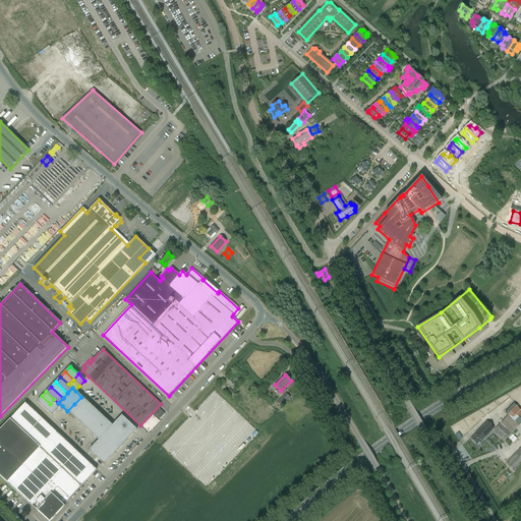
[(286,393),(277,402),(282,407),(291,398),(286,393)]
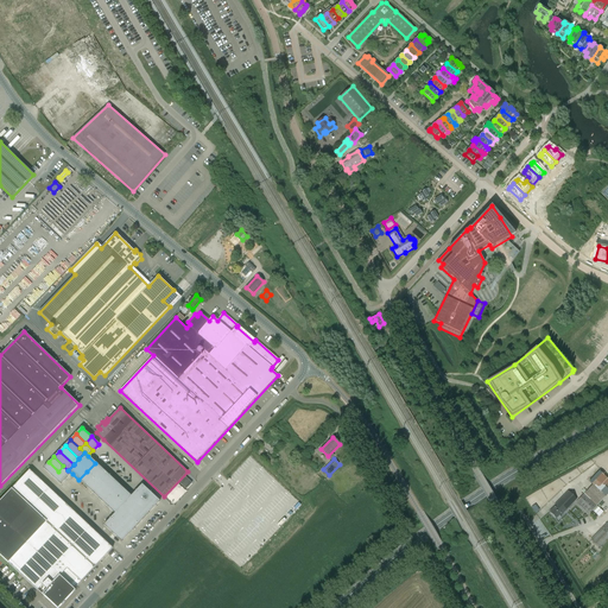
[(43,468),(52,477),(58,472),(49,462),(43,468)]
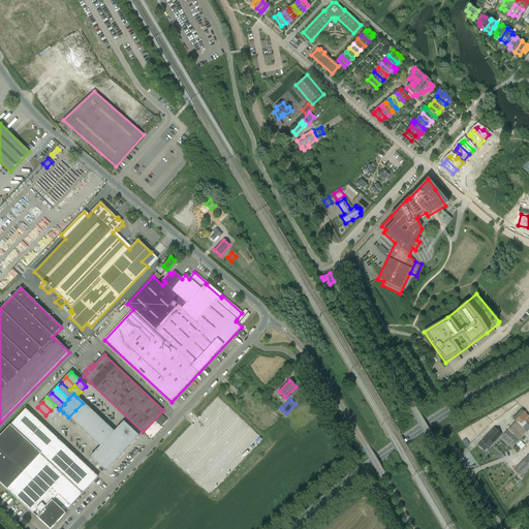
[(83,403),(75,410),(80,414),(87,407),(83,403)]
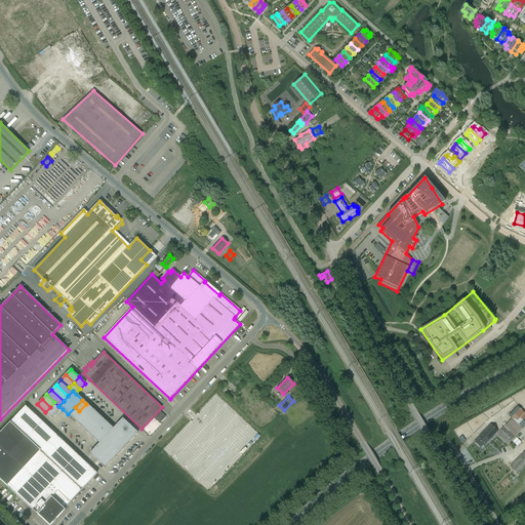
[(54,402),(50,407),(57,414),(63,409),(58,406),(54,402)]
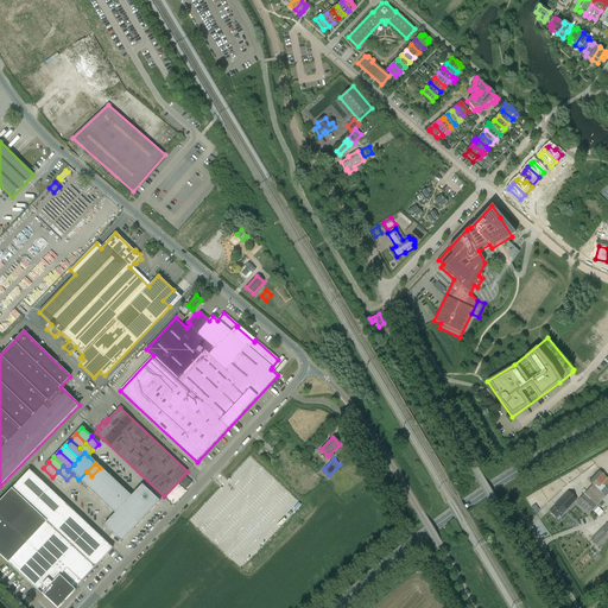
[(100,468),(92,476),(94,479),(97,481),(105,473),(100,468)]
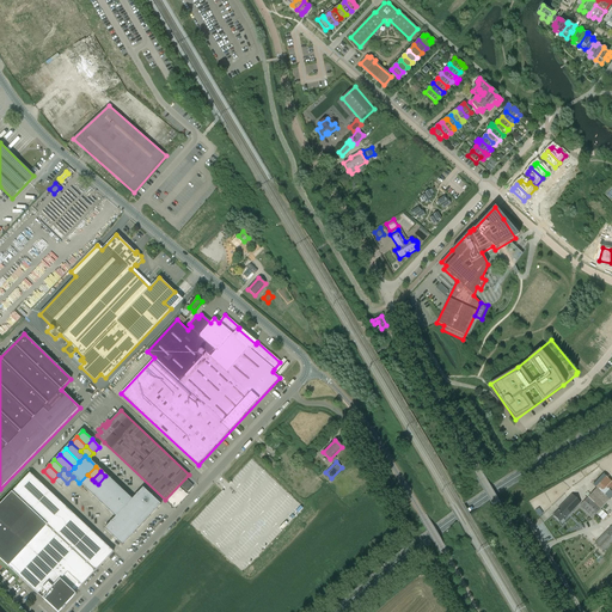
[(30,473),(0,505),(0,558),(43,599),(43,598),(59,611),(61,609),(62,610),(66,606),(65,606),(75,594),(74,593),(112,552),(30,473)]
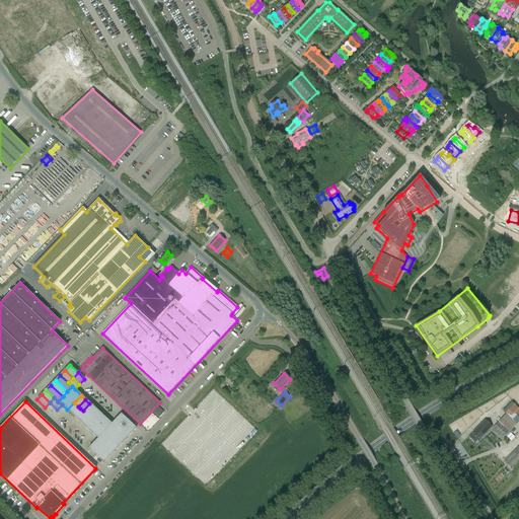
[(506,414),(492,429),(503,439),(506,436),(511,441),(515,437),(510,432),(517,424),(517,425),(518,423),(518,420),(515,417),(518,413),(518,409),(512,401),(503,411),(506,414)]
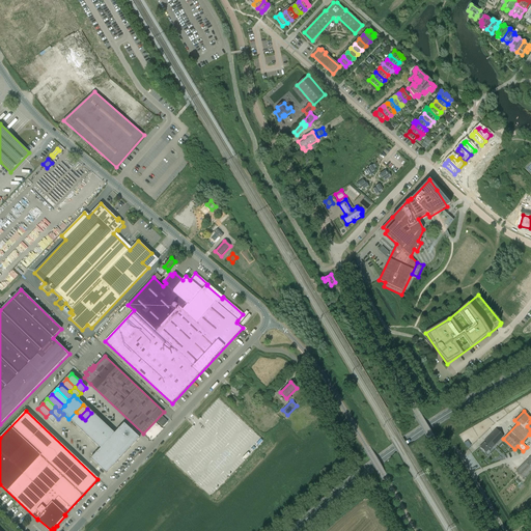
[(46,417),(53,424),(58,419),(51,412),(46,417)]
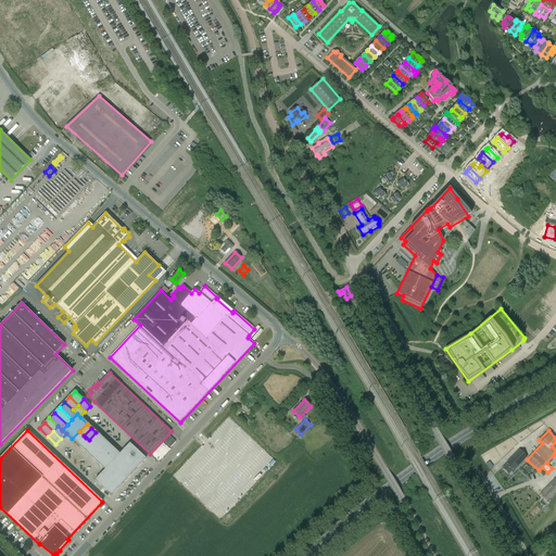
[(79,431),(72,439),(79,445),(86,438),(84,436),(79,431)]
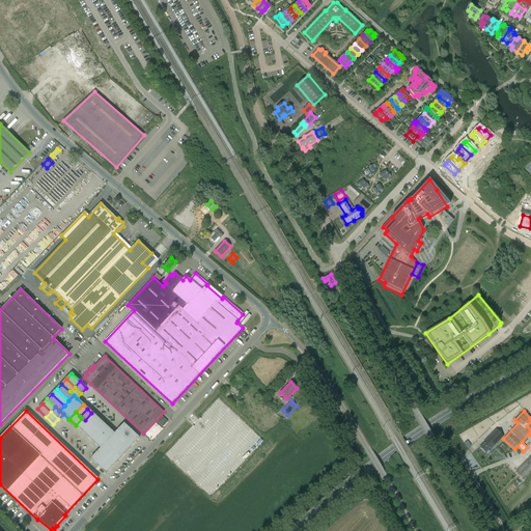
[(91,413),(85,420),(89,424),(96,416),(91,413)]
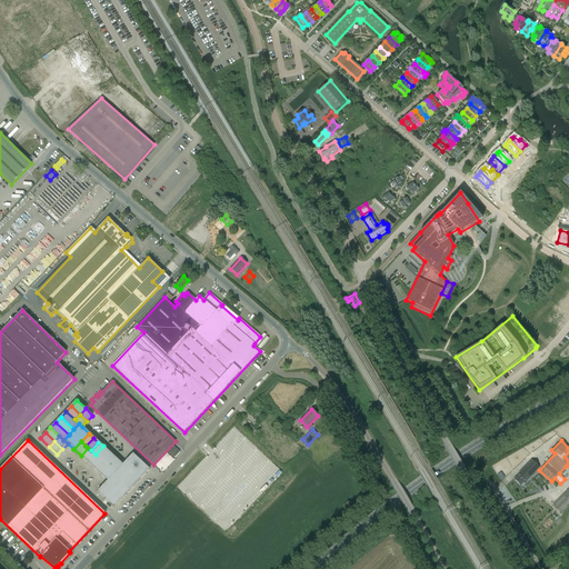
[(103,446),(96,455),(100,459),(108,450),(103,446)]
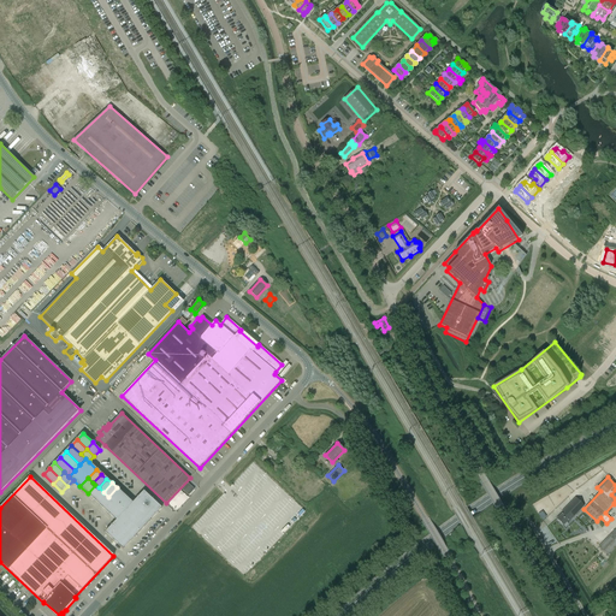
[(95,485),(88,493),(95,501),(104,492),(99,487),(95,485)]
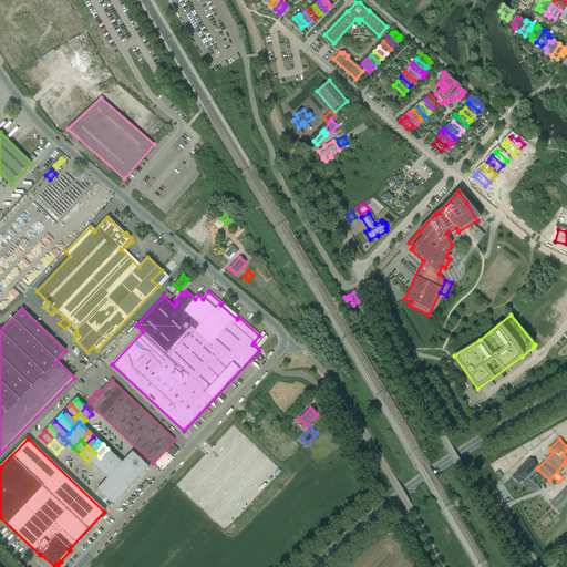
[(107,449),(100,457),(102,460),(104,462),(112,453),(107,449)]
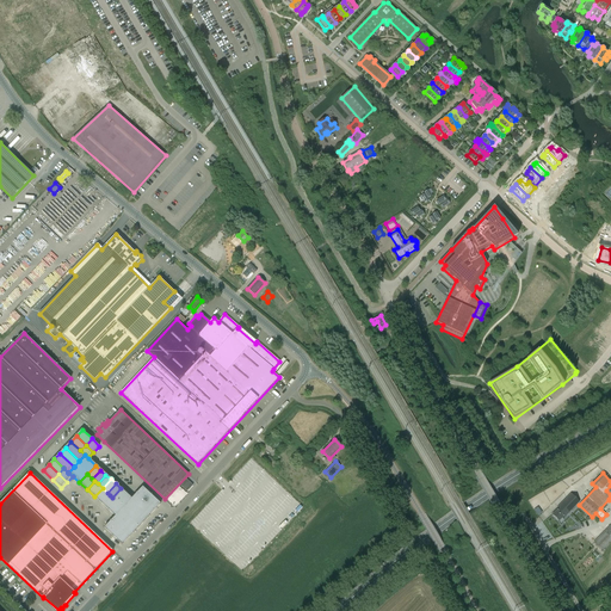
[(103,488),(94,497),(102,504),(110,495),(107,493),(103,488)]
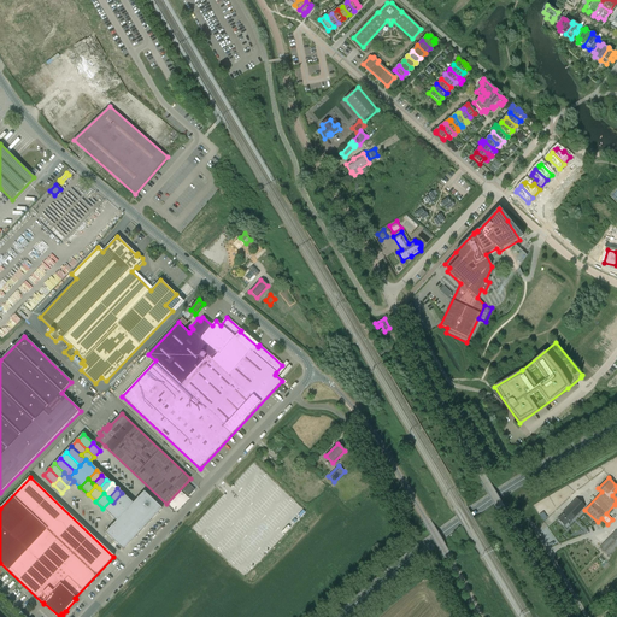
[(122,493),(113,503),(118,506),(127,498),(122,493)]
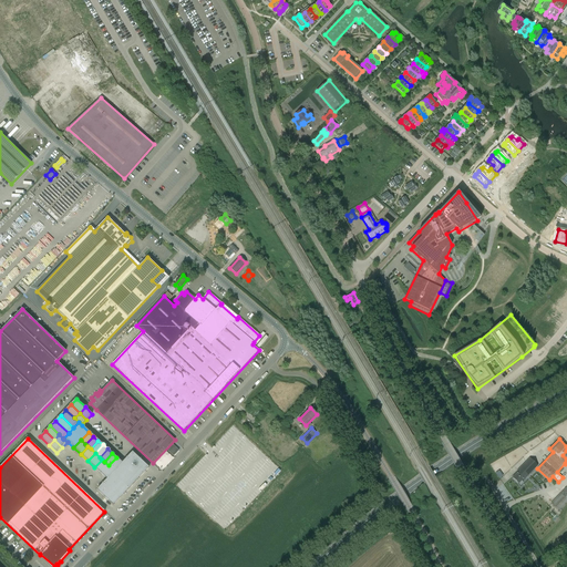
[(133,453),(127,459),(135,466),(141,461),(133,453)]
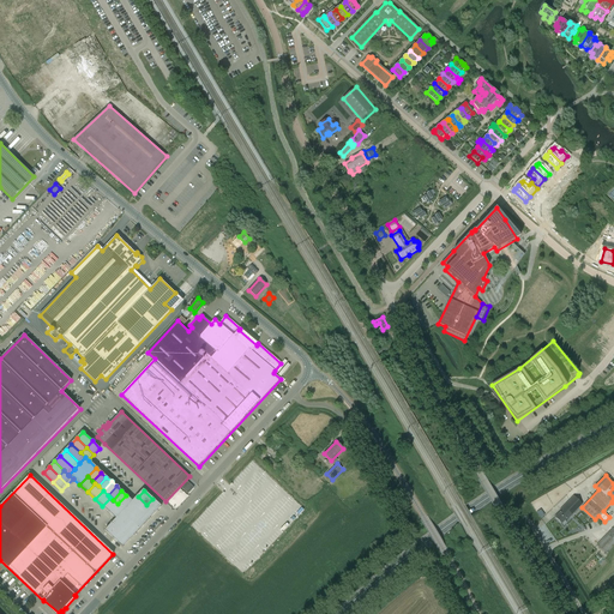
[(126,495),(118,504),(125,511),(127,507),(132,503),(133,503),(126,495)]
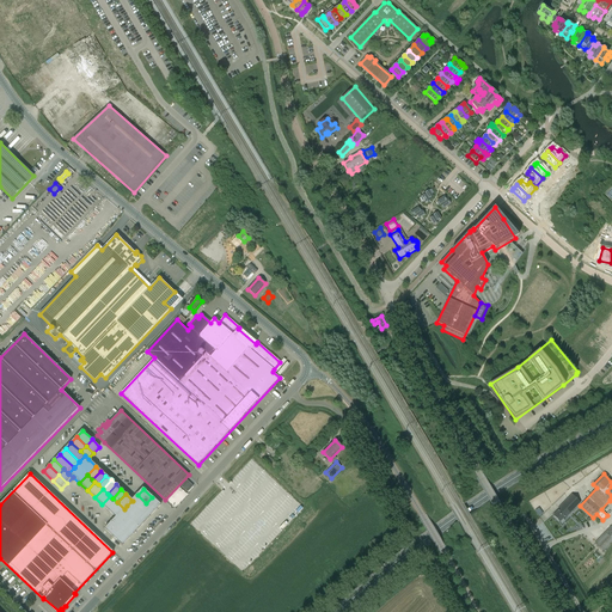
[(560,509),(554,515),(560,522),(563,518),(564,519),(581,502),(571,494),(558,508),(560,509)]
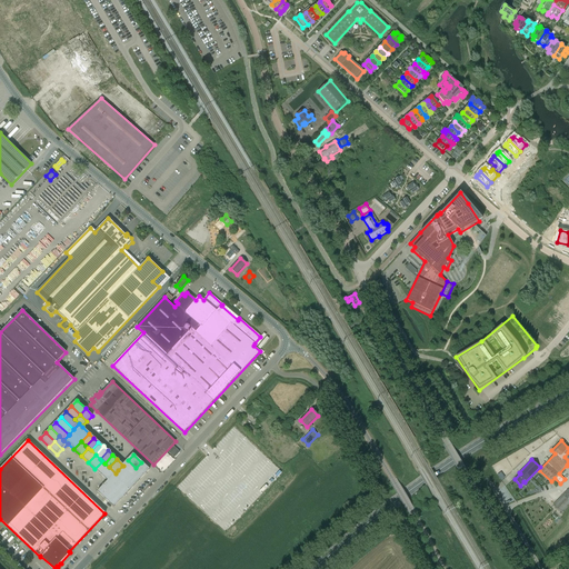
[(123,466),(122,466),(131,473),(136,468),(128,460),(123,466)]
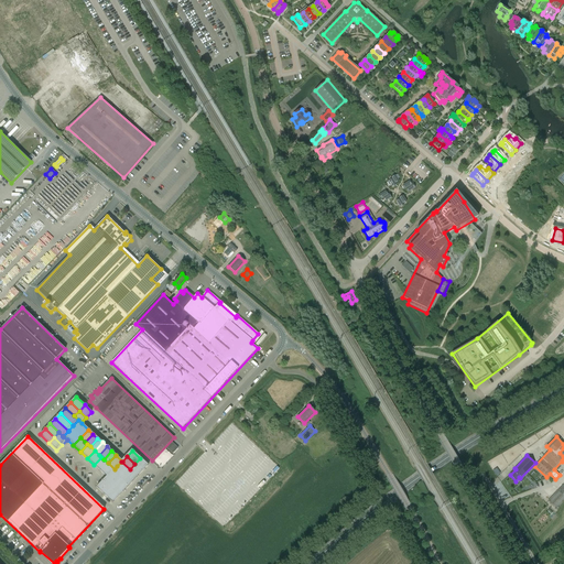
[(101,457),(94,465),(100,472),(108,463),(104,459),(101,457)]
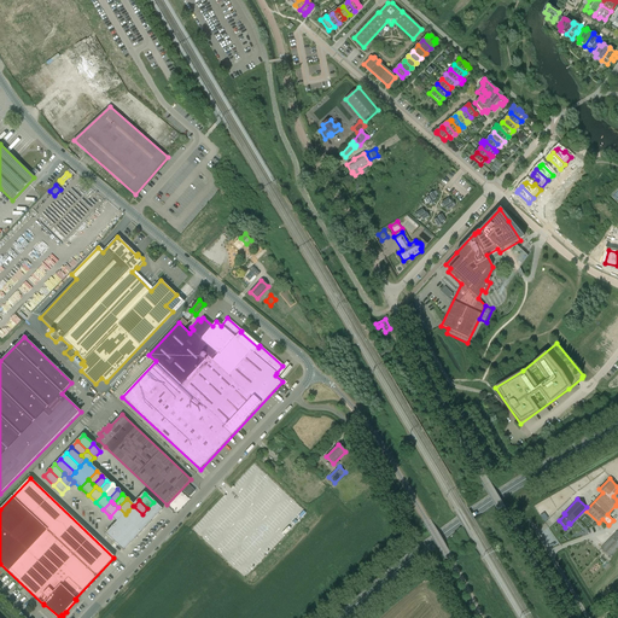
[(153,502),(147,508),(156,517),(162,511),(153,502)]
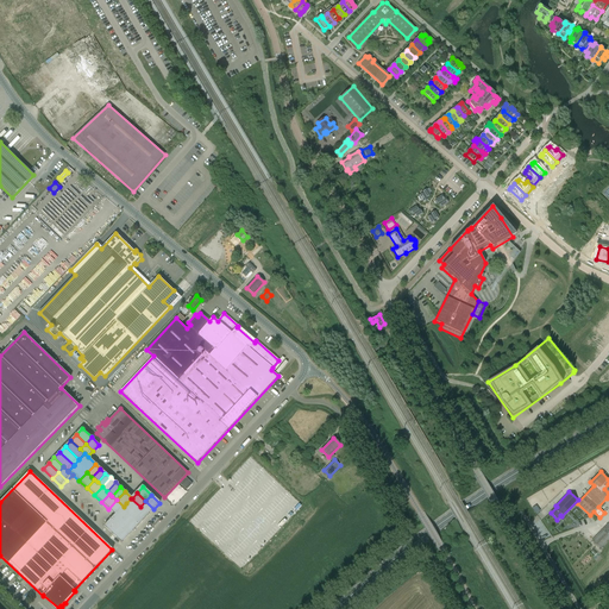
[(131,498),(126,503),(144,521),(149,515),(140,507),(131,498)]
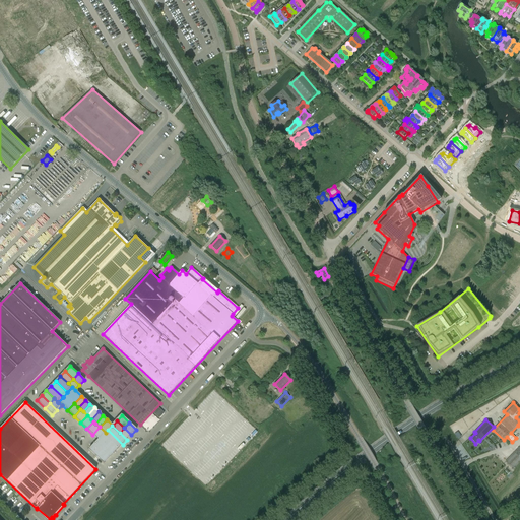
[(100,427),(92,435),(99,440),(104,435),(106,433),(100,427)]
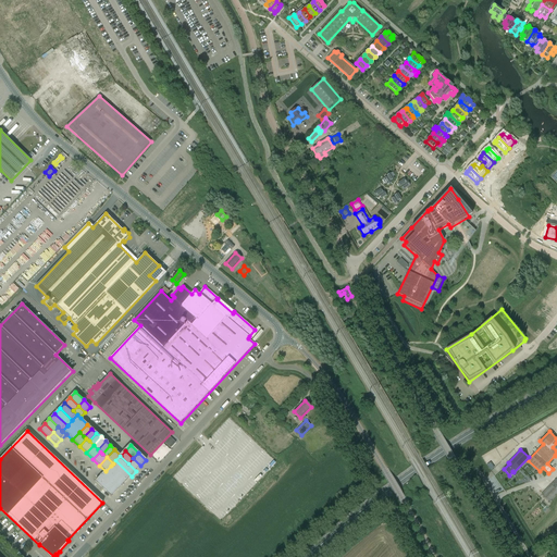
[(133,458),(128,463),(136,471),(140,466),(133,458)]
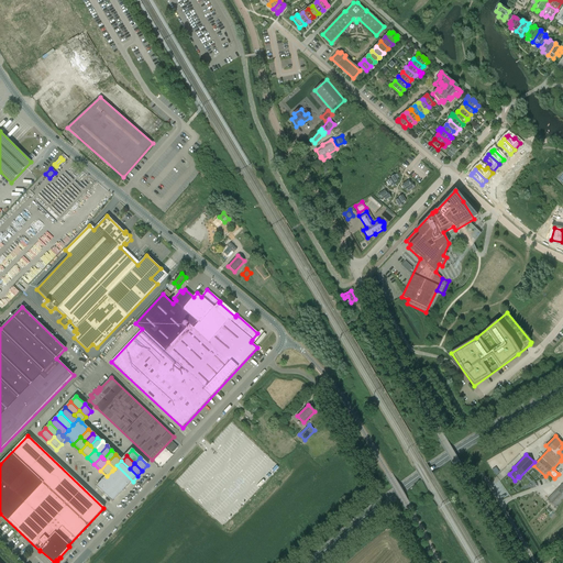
[(114,468),(112,471),(129,486),(133,482),(117,465),(114,468)]
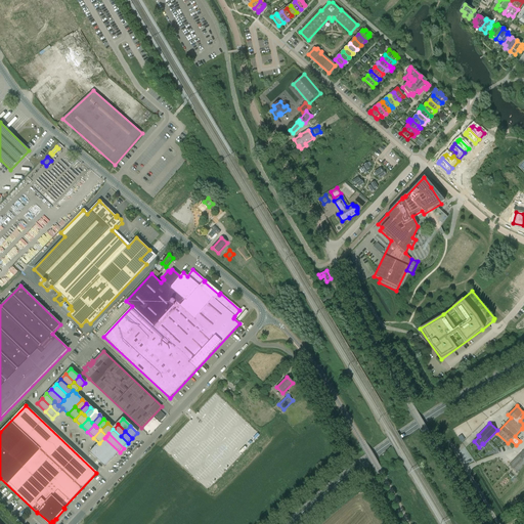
[(104,438),(99,443),(107,450),(115,456),(115,457),(120,452),(104,438)]
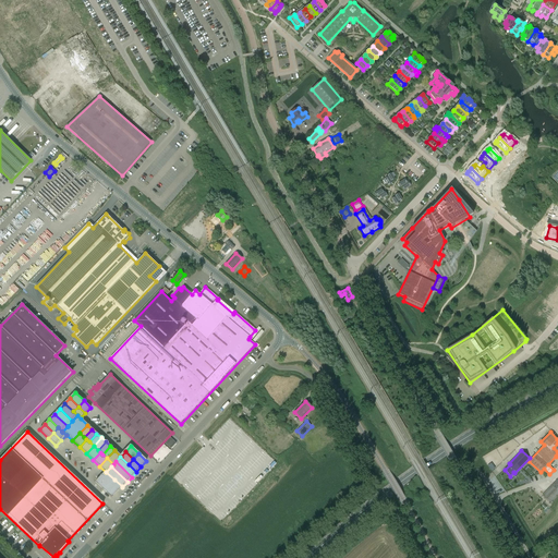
[(106,472),(101,477),(109,484),(114,480),(106,472)]
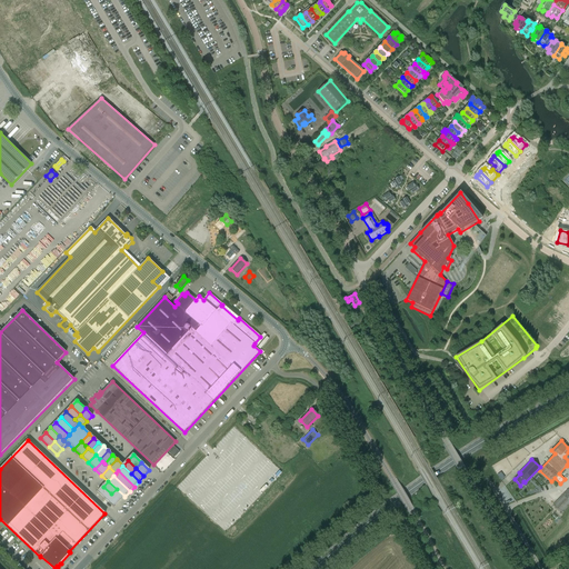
[(103,487),(98,492),(106,500),(111,493),(103,487)]
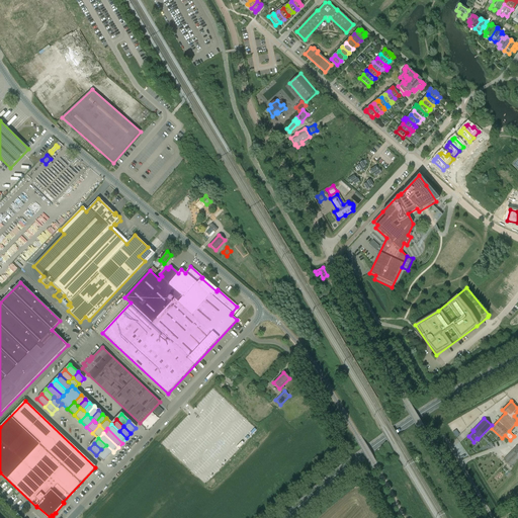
[(517,443),(503,459),(512,467),(517,460),(517,443)]
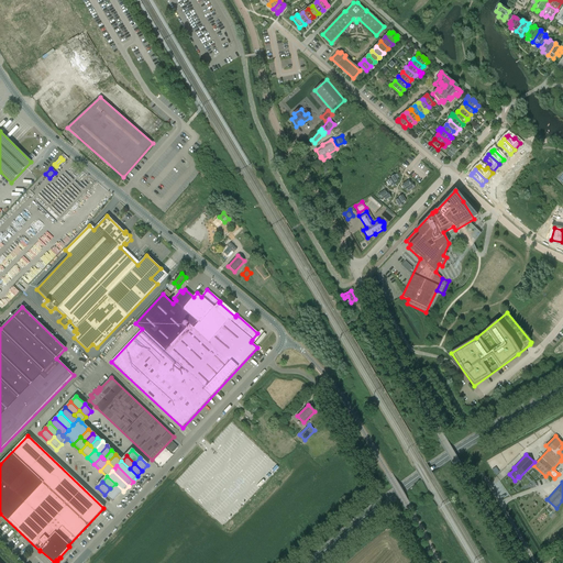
[(116,484),(110,488),(118,496),(123,490),(116,484)]
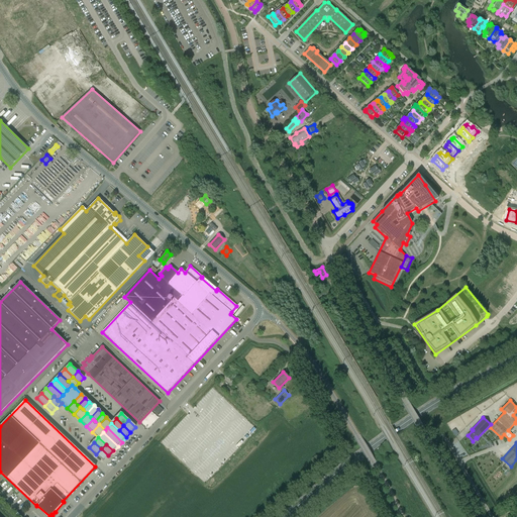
[(101,448),(96,454),(103,461),(108,455),(101,448)]
